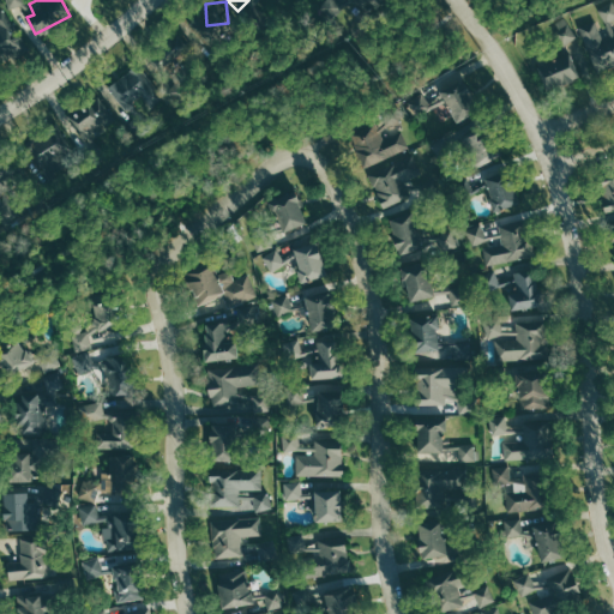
[(607,24),(613,19),(613,1),(599,10),(607,24)]
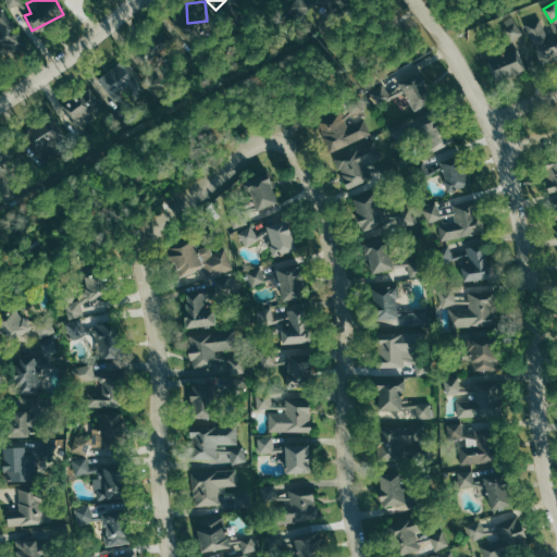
[(0,11),(0,21),(0,22),(0,53),(3,58),(27,42),(4,8),(0,11)]
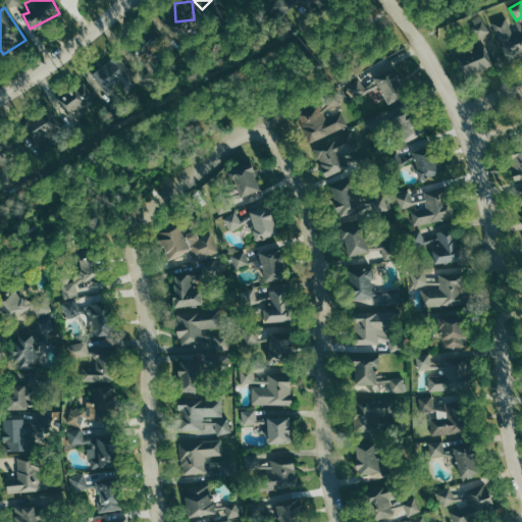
[(480,40),(491,34),(482,15),(470,20),(480,40)]
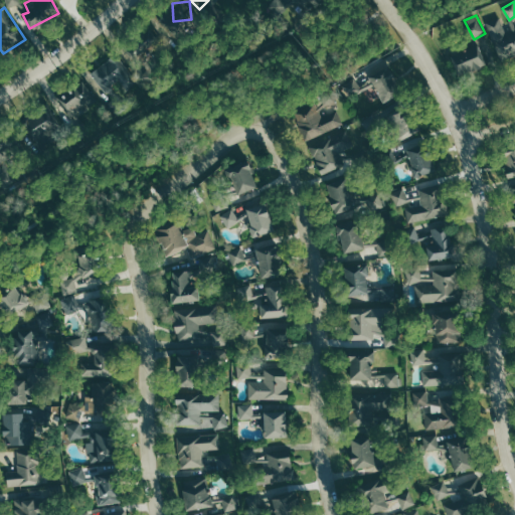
[(514,34),(510,37),(500,17),(487,23),(504,58),(514,53),(514,34)]
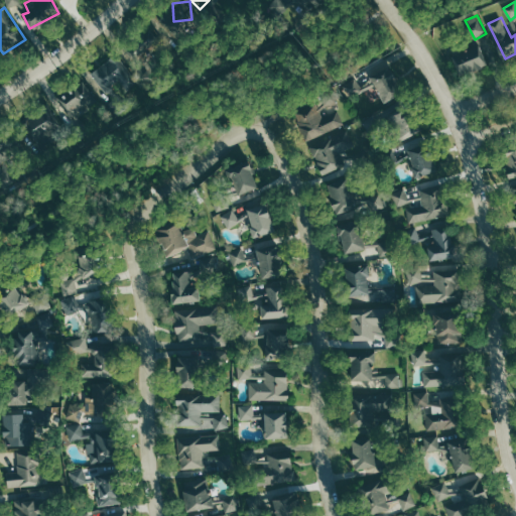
[(480,44),(454,54),(462,76),(488,66),(480,44)]
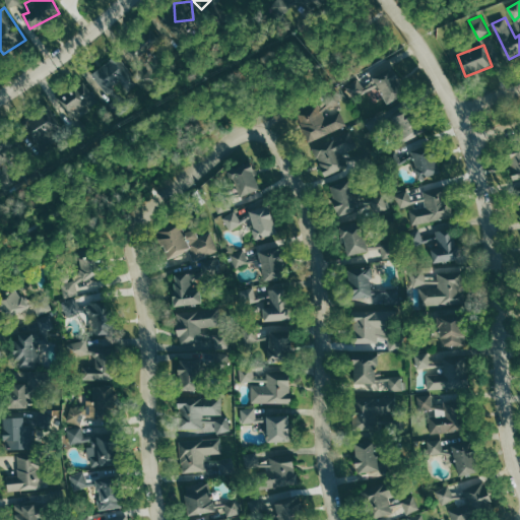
[(92,73),(108,94),(134,75),(118,54),(92,73)]
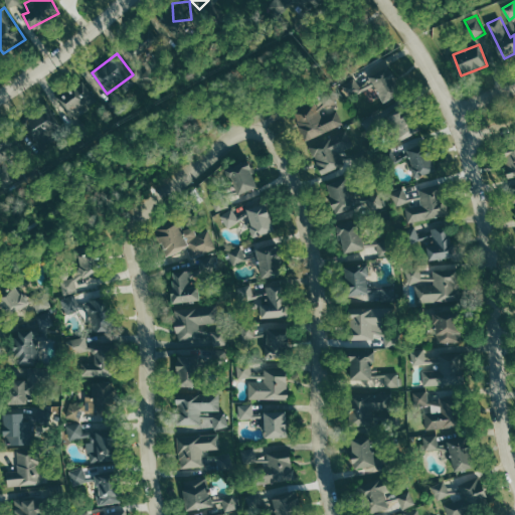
[(382,103),(401,95),(389,67),(370,76),(382,103)]
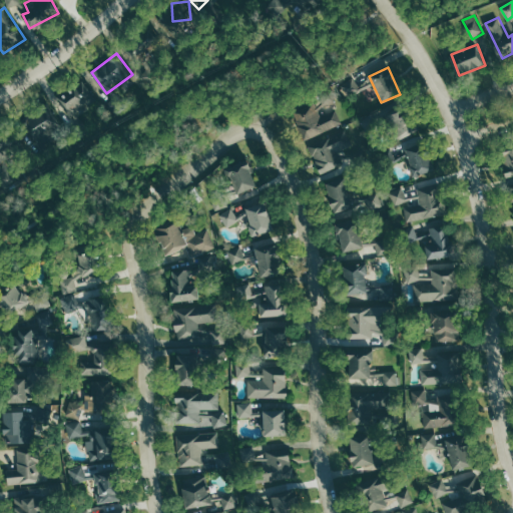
[(58,100),(74,119),(97,99),(82,81),(58,100)]
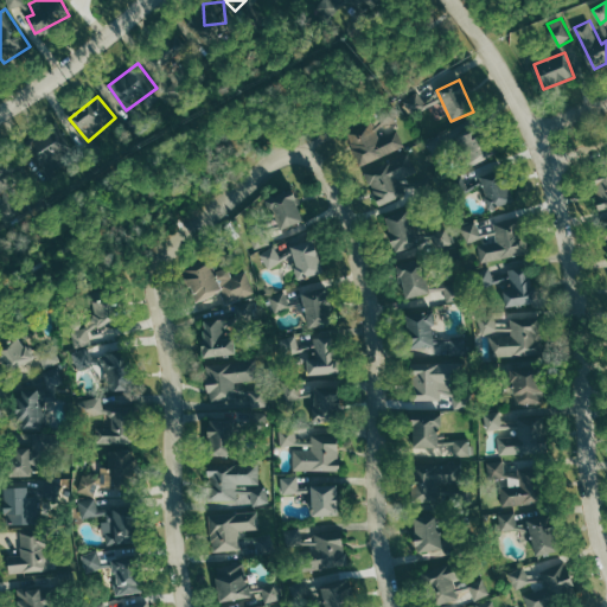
[(347,134),(359,165),(406,146),(400,129),(381,136),(375,122),(347,134)]
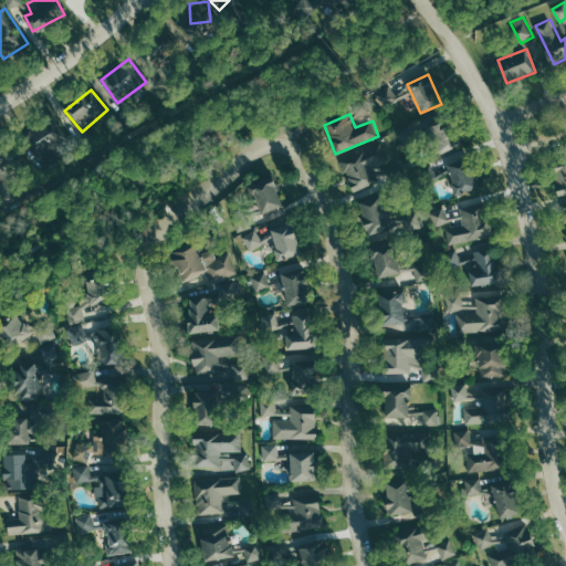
[(422,121),(436,156),(454,149),(441,114),(422,121)]
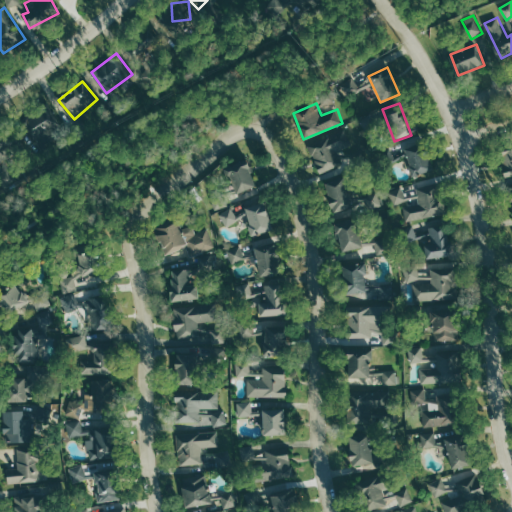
[(23,120),(34,138),(60,122),(50,104),(23,120)]
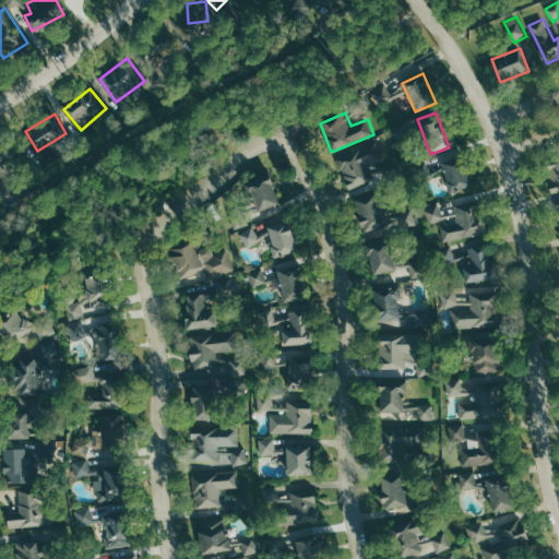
[(375,180),(369,165),(385,159),(378,137),(335,152),(348,189),(375,180)]
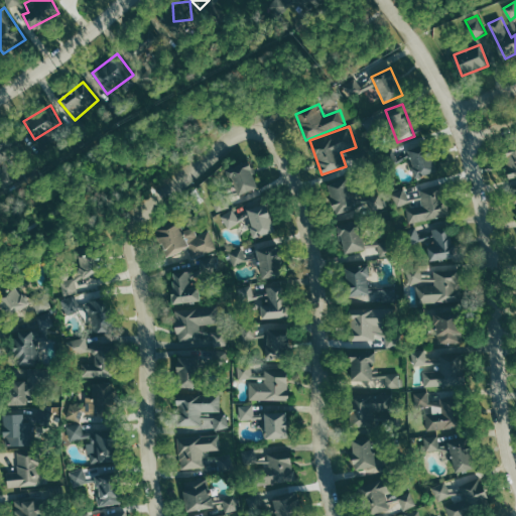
[(0,142),(0,164),(8,166),(12,145),(0,142)]
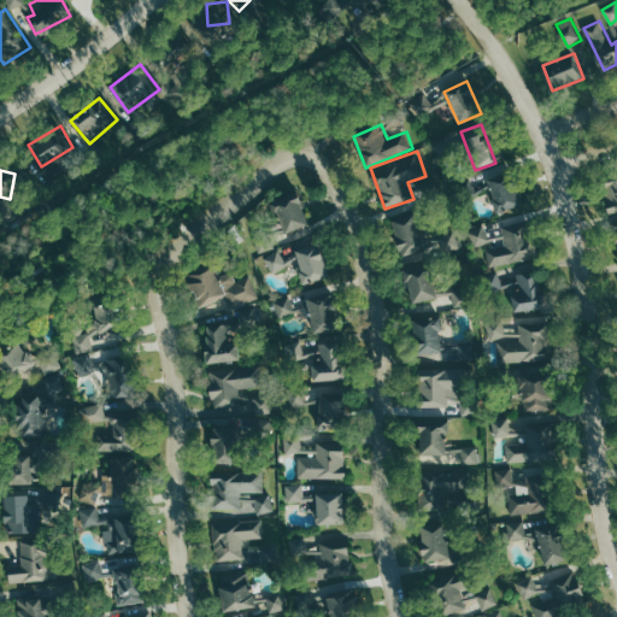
[(616,180),(603,182),(606,212),(616,210),(616,170),(616,171),(616,174),(616,180)]
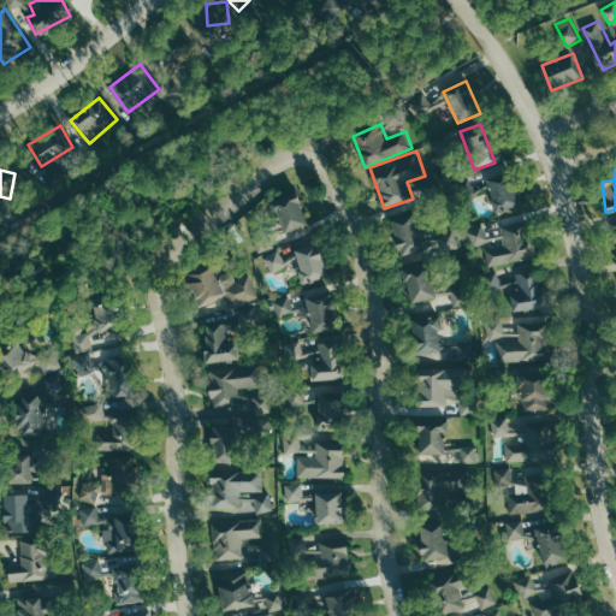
[(513,172),(487,179),(496,212),(521,205),(513,172)]
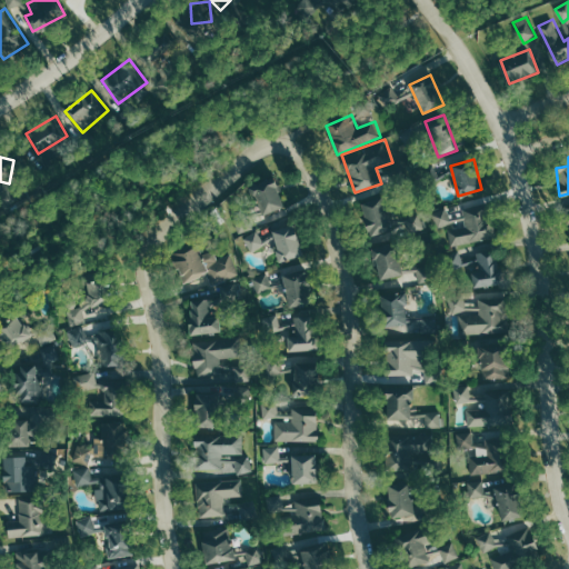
[(286,207),(275,177),(250,186),(261,216),(286,207)]
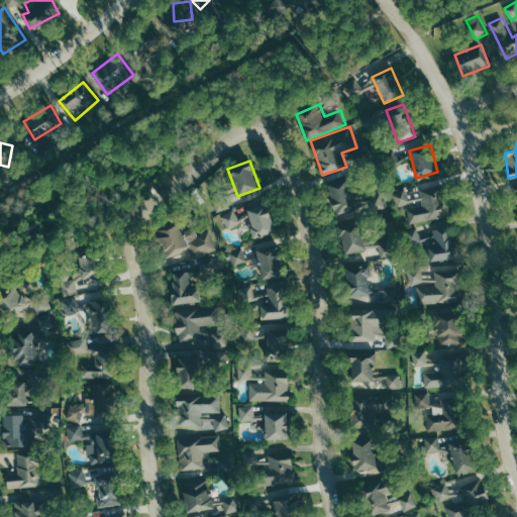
[(335,215),(355,210),(347,178),(327,183),(335,215)]
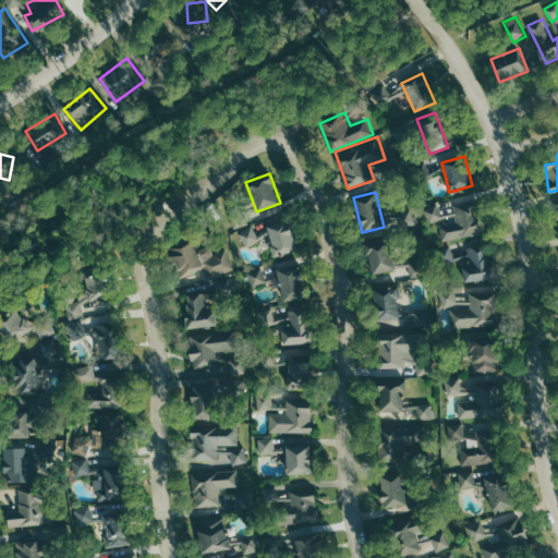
[(440,226),(444,241),(481,234),(474,201),(455,205),(458,222),(440,226)]
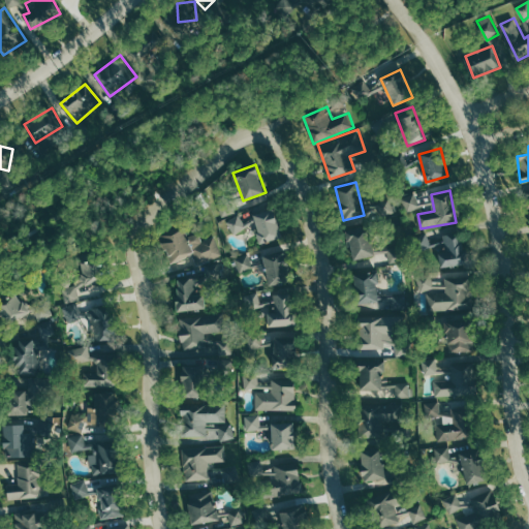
[(261,244),(281,238),(271,209),(251,215),(261,244)]
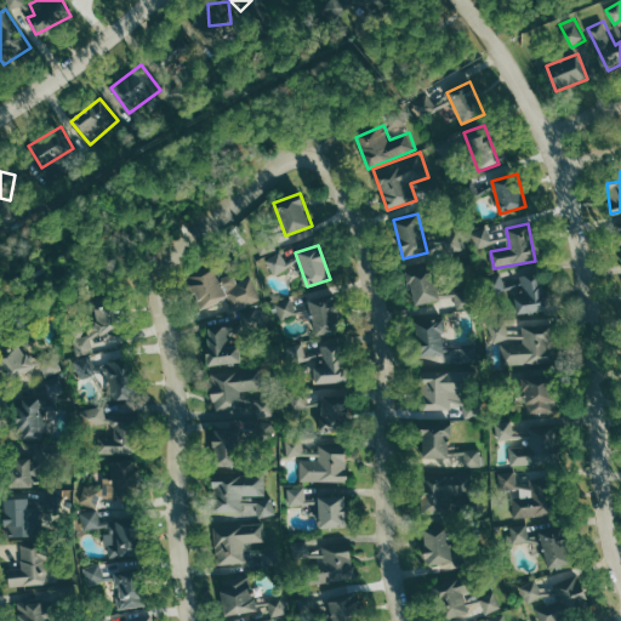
[(267,260),(275,275),(290,267),(281,251),(267,260)]
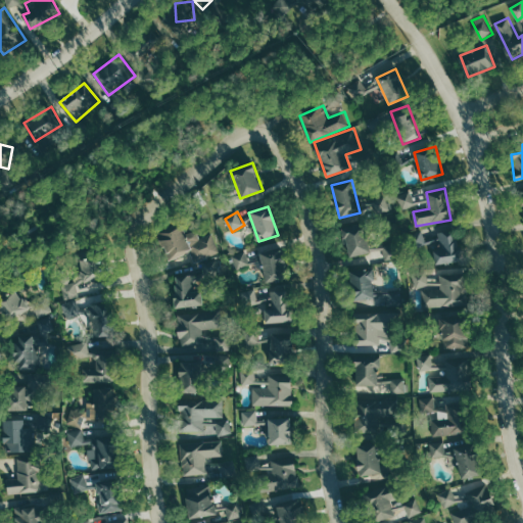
[(369,252),(361,223),(341,229),(349,257),(369,252)]
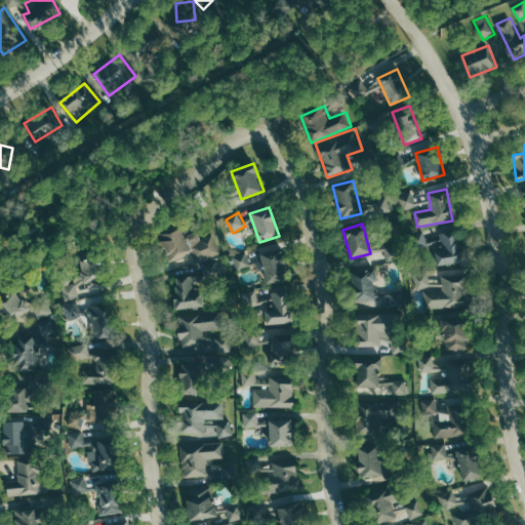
[(221,253),(214,235),(201,239),(198,231),(184,236),(182,228),(160,236),(168,261),(194,253),(197,263),(221,253)]
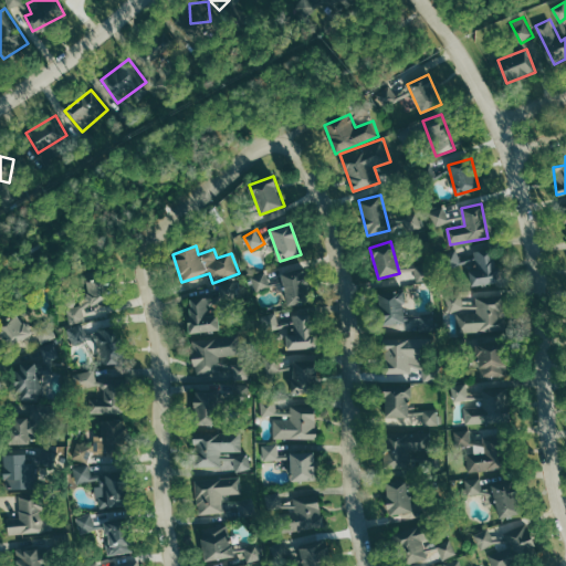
[(471,286),(500,282),(493,247),(446,254),(448,270),(468,266),(471,286)]
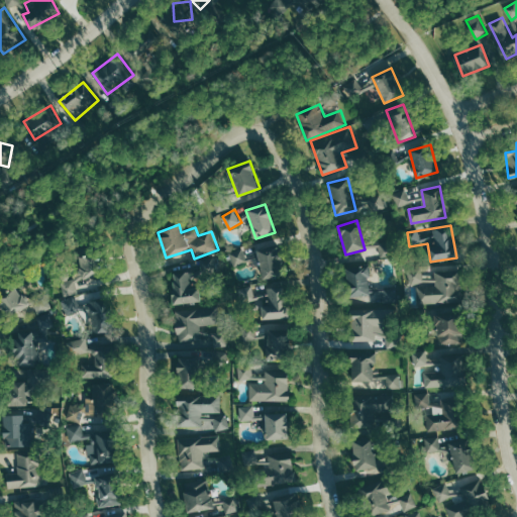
[(259,244),(260,279),(279,278),(277,243),(259,244)]
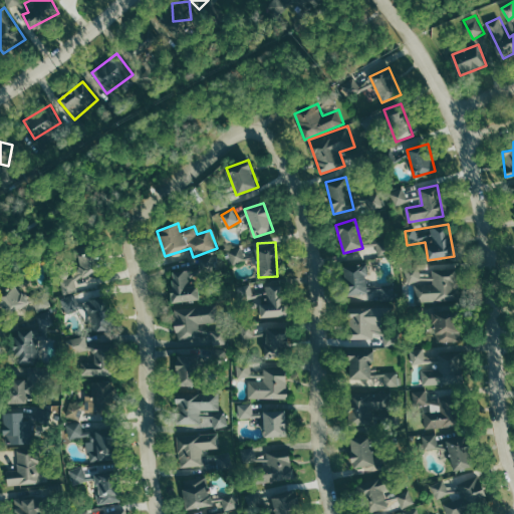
[(230,249),(233,263),(246,260),(243,246),(230,249)]
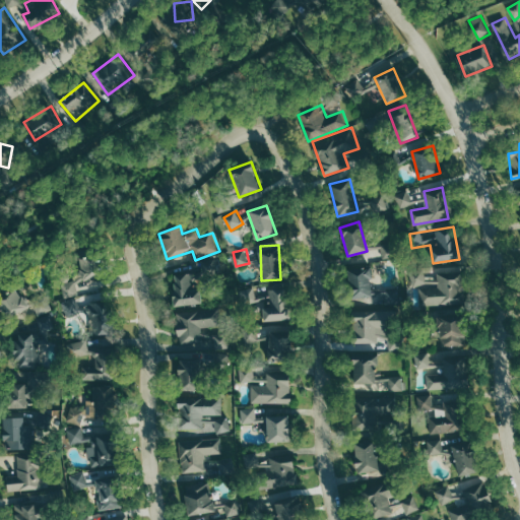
[(62,281),(64,295),(104,288),(98,254),(78,257),(81,279),(62,281)]
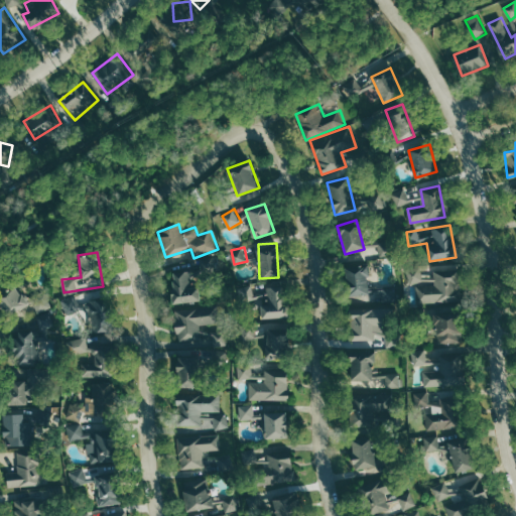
[(347,296),(369,295),(368,263),(346,263),(347,296)]
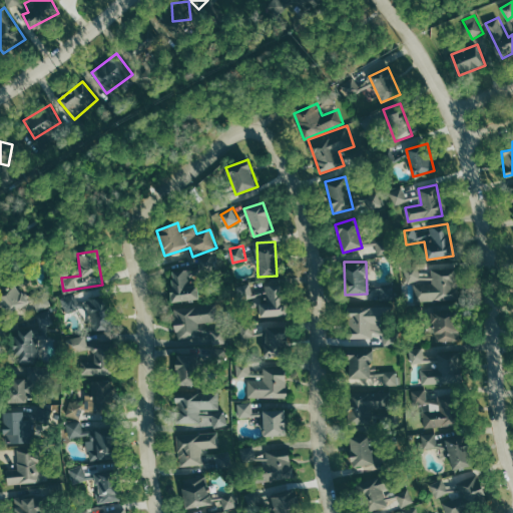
[(416,301),(455,301),(455,269),(432,269),(432,279),(420,279),(420,267),(407,267),(407,282),(416,282),(416,301)]
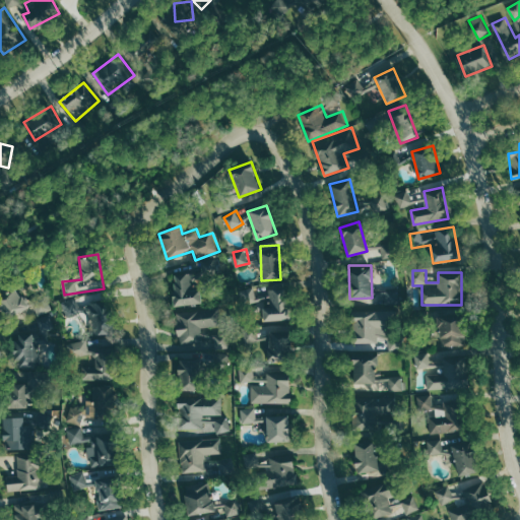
[(201,304),(196,272),(172,276),(177,307),(201,304)]
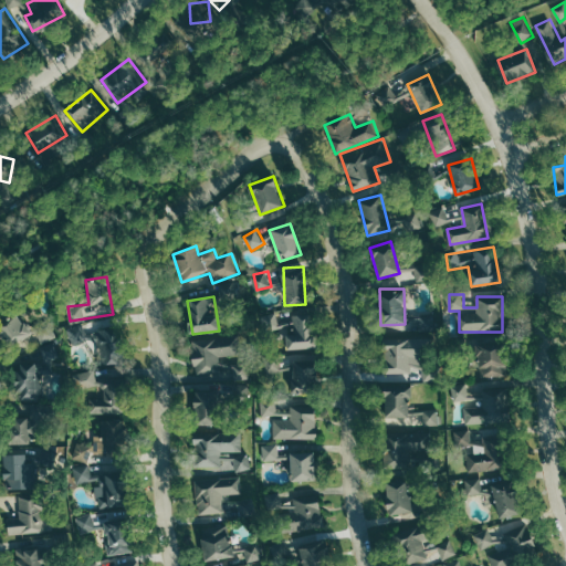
[(0,326),(0,333),(10,348),(31,334),(18,314),(0,326)]
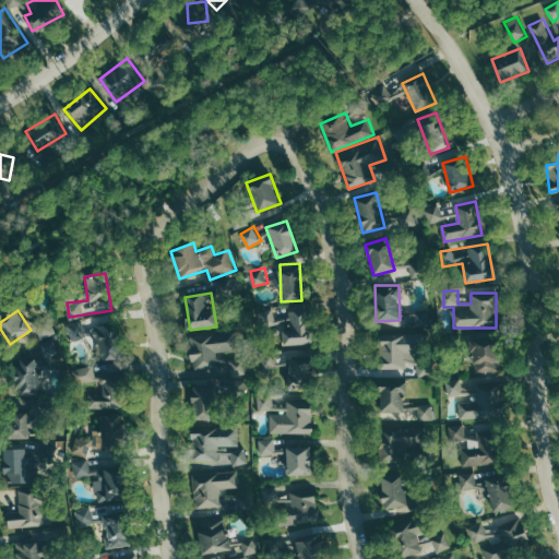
[(283,345),(310,343),(308,310),(274,312),(274,310),(262,311),(262,326),(282,325),(283,345)]
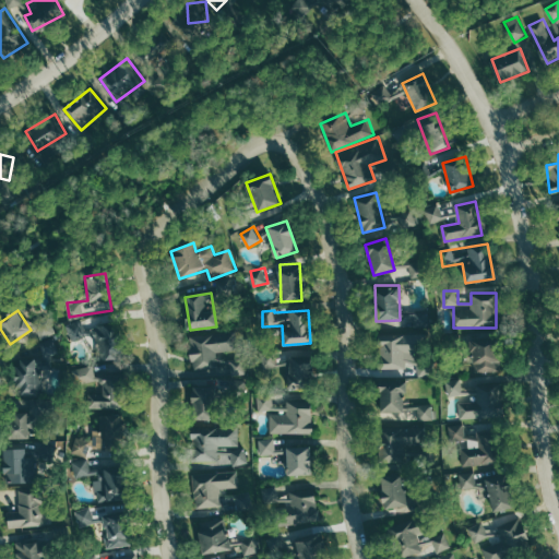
[(401,328),(427,326),(427,313),(401,314),(401,328)]
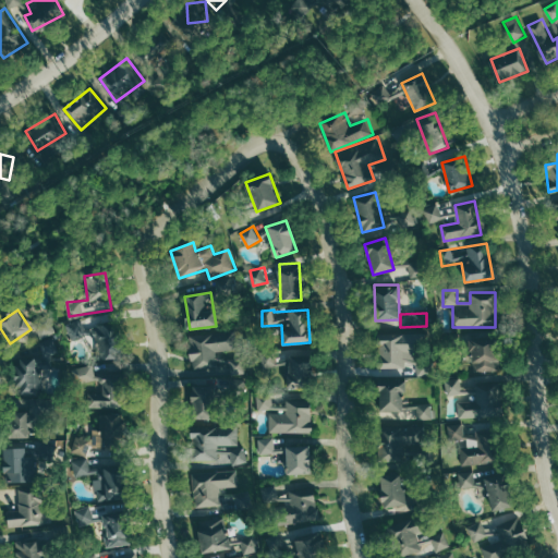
[(84,319),(68,324),(72,340),(88,336),(84,319)]
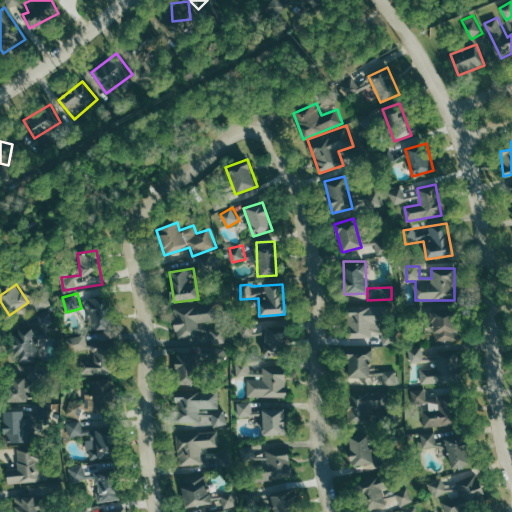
[(39,311),(52,305),(47,294),(34,299),(39,311)]
